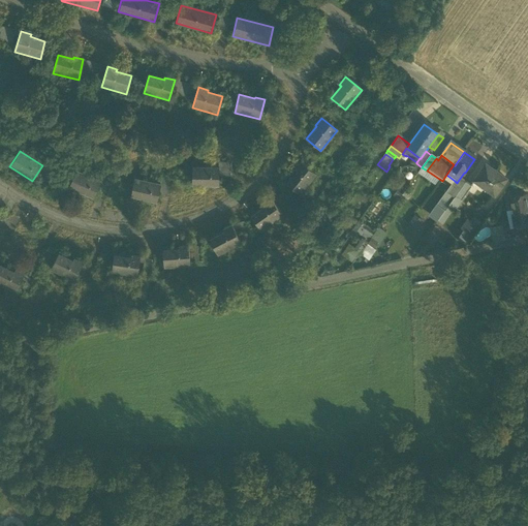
[(285,183),(300,195),(316,176),(301,162),(293,169),(296,172),(285,183)]
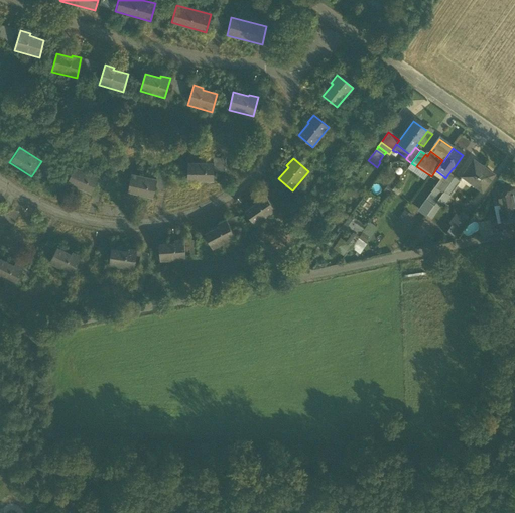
[(411,163),(406,159),(396,163),(406,171),(411,163)]
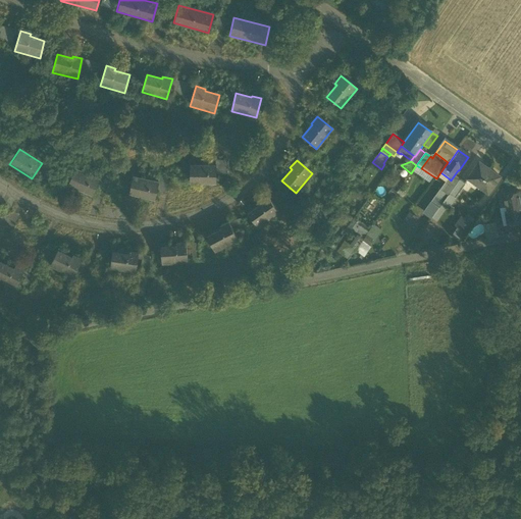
[(190,165),(190,184),(215,184),(215,164),(205,164),(205,165),(190,165)]
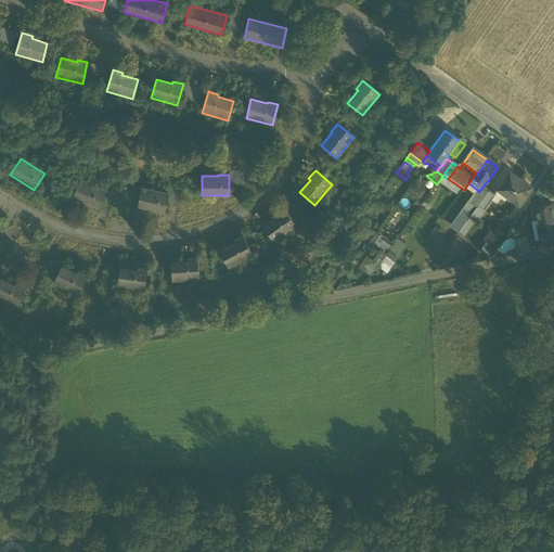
[(509,176),(498,192),(518,207),(530,191),(509,176)]
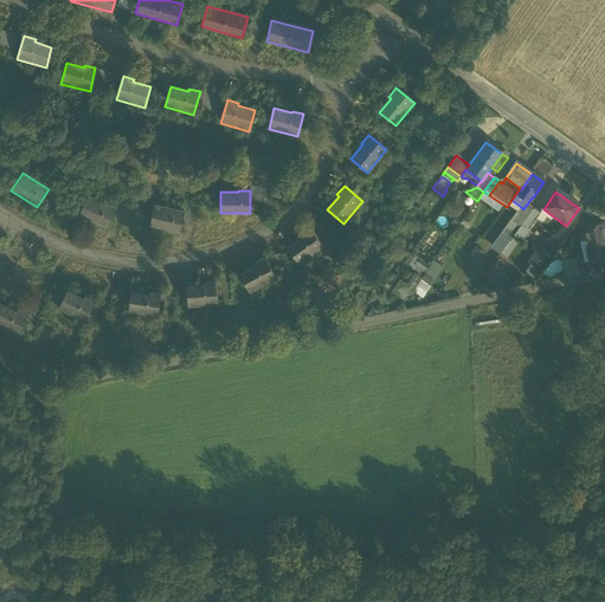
[(115,207),(87,195),(78,215),(107,226),(115,207)]
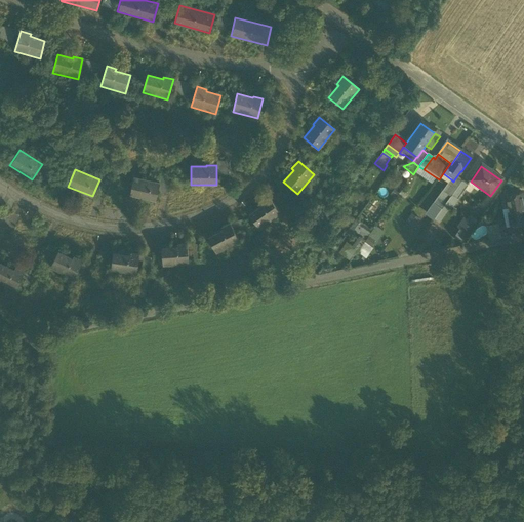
[(159,184),(133,177),(129,196),(156,201),(159,184)]
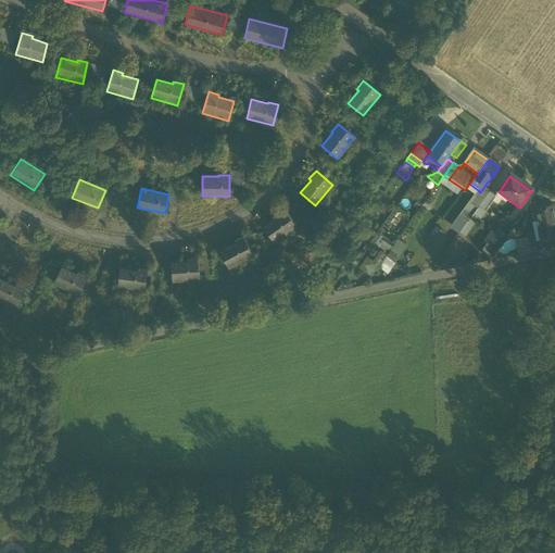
[(478,190),(463,210),(472,216),(478,208),(489,193),(482,189),(480,192),(478,190)]
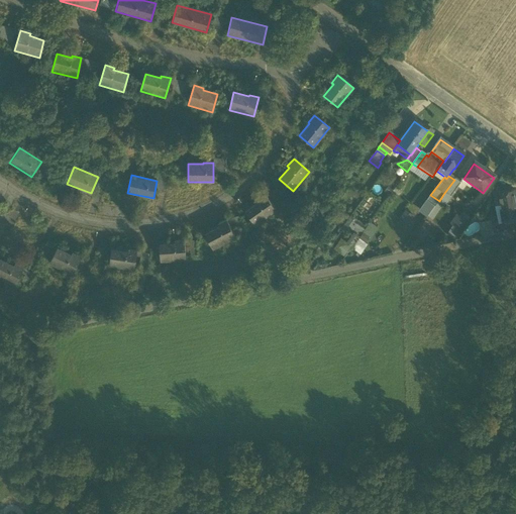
[(454,180),(444,193),(450,198),(459,184),(454,180)]
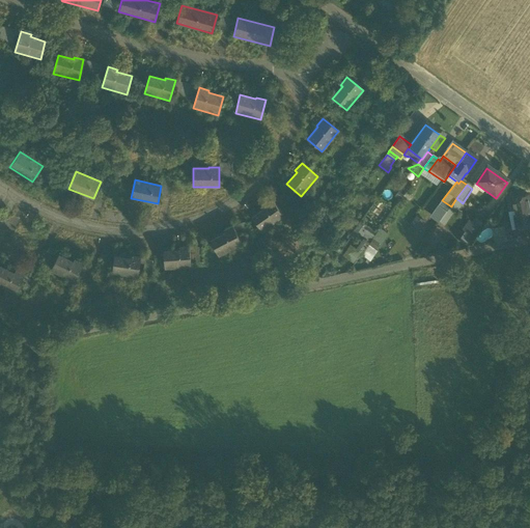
[(517,231),(518,234),(519,234),(529,231),(529,211),(527,198),(510,201),(517,231)]
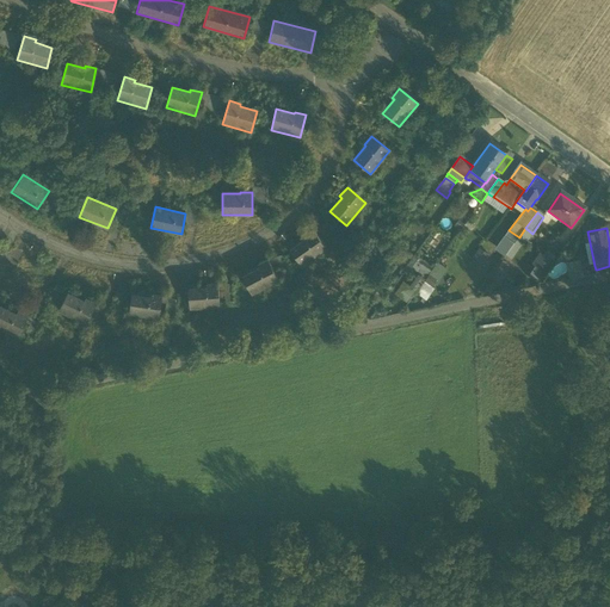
[(289,248),(301,266),(326,249),(313,230),(303,236),(305,239),(289,248)]
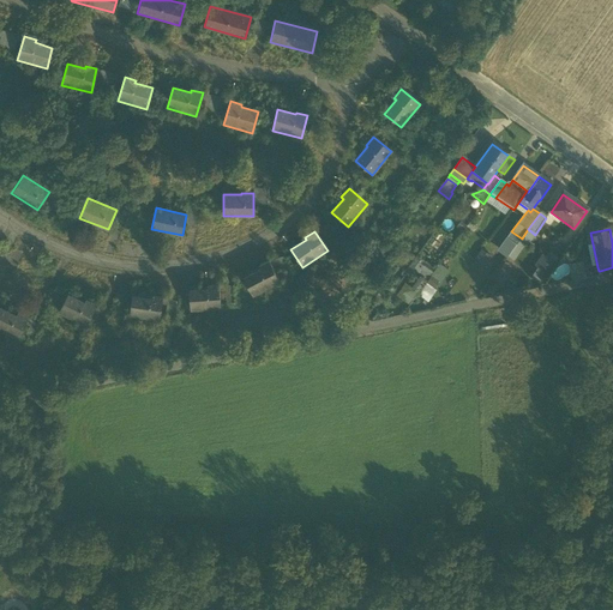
[(521,241),(522,239),(511,231),(506,240),(516,247),(521,241)]
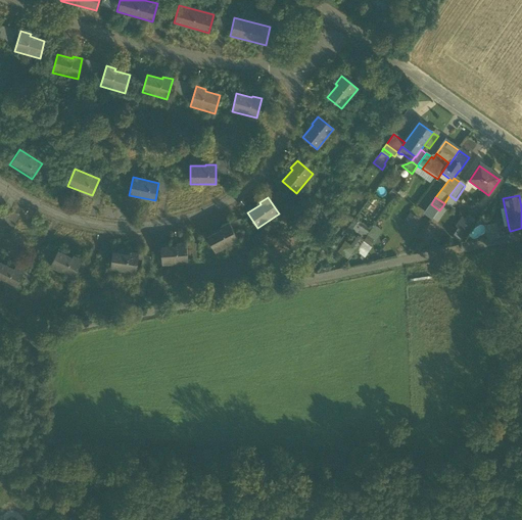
[(447,208),(443,205),(439,210),(434,217),(439,220),(447,208)]
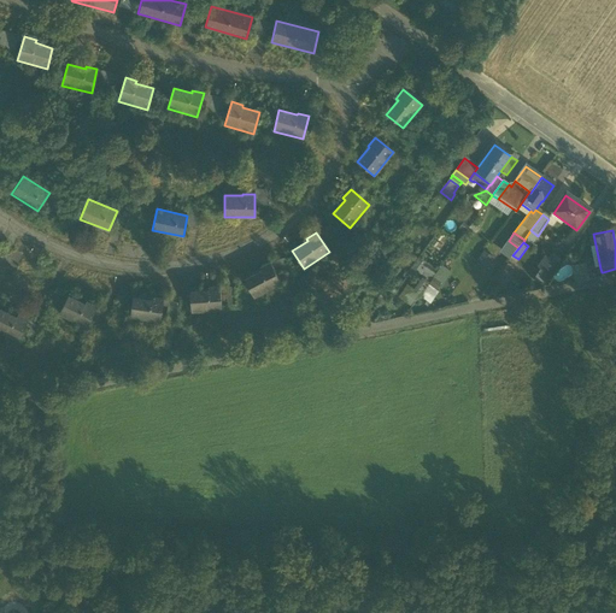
[(484,271),(491,260),(484,254),(475,265),(484,271)]
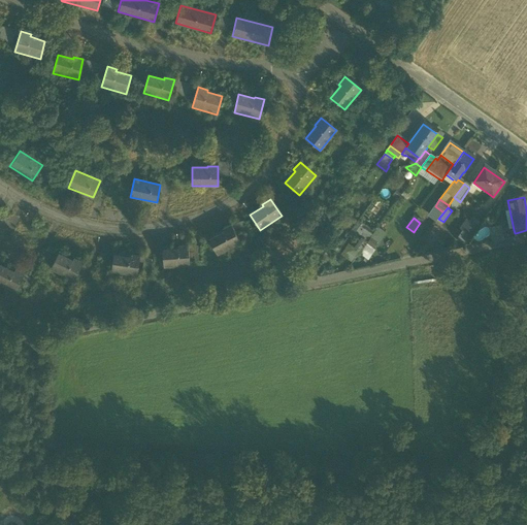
[(370,239),(373,234),(358,224),(352,233),(367,243),(370,239)]
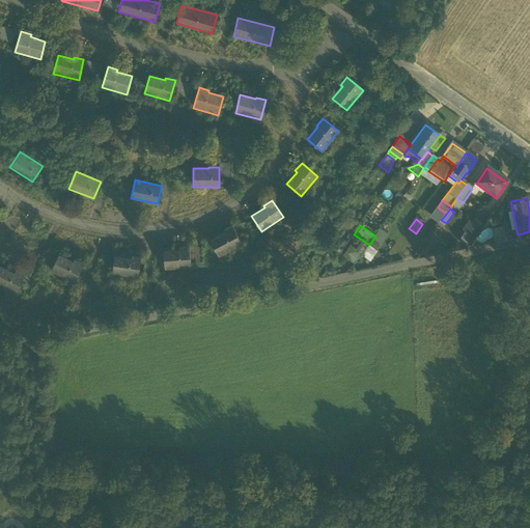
[(210,240),(219,256),(242,245),(232,226),(223,231),(224,232),(210,240)]
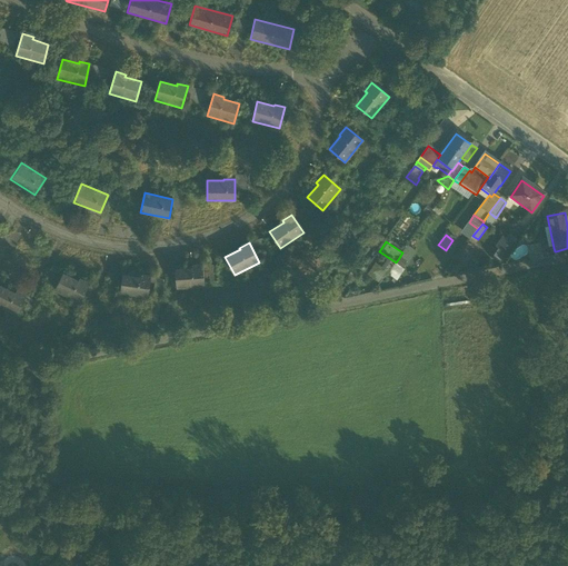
[(541,259),(538,245),(527,247),(530,262),(541,259)]
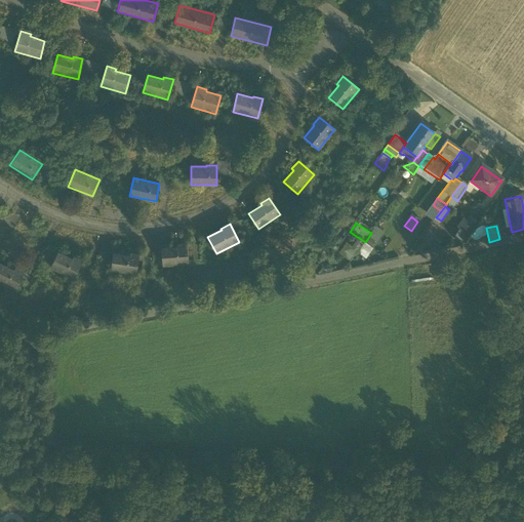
[(383,233),(375,228),(371,233),(368,238),(375,243),(383,233)]
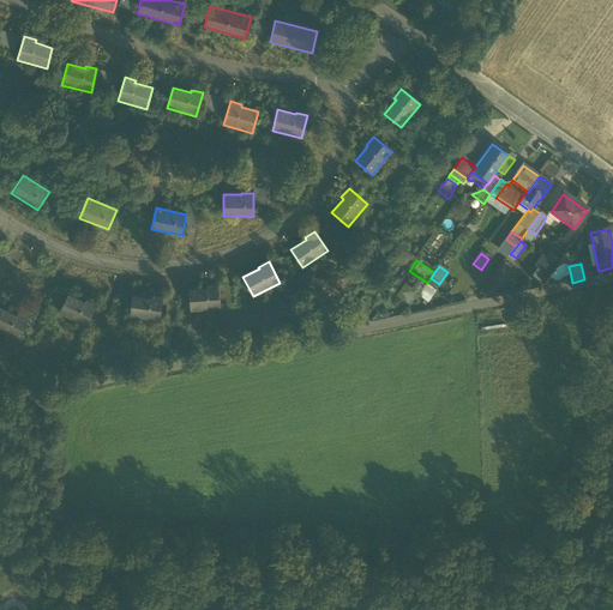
[(188,290),(190,312),(220,308),(218,285),(206,287),(206,288),(188,290)]
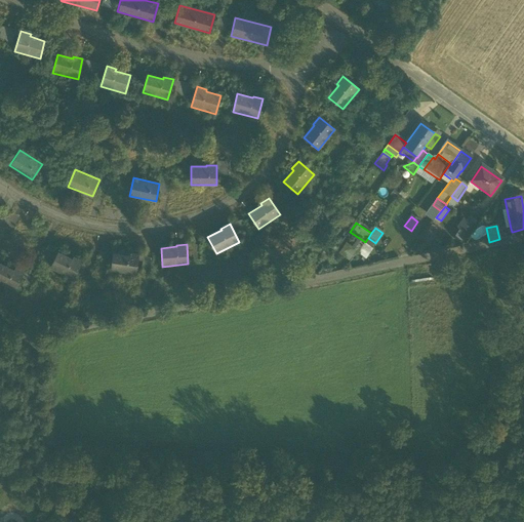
[(325,244),(317,251),(325,261),(333,254),(325,244)]
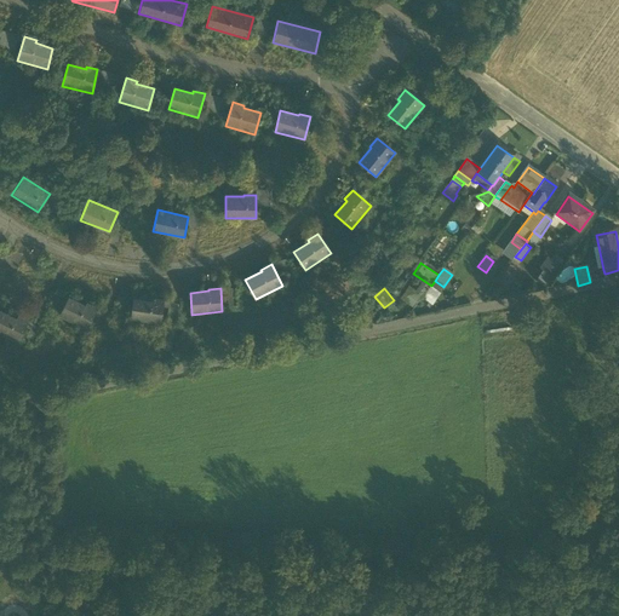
[(420,297),(407,288),(399,300),(412,309),(420,297)]
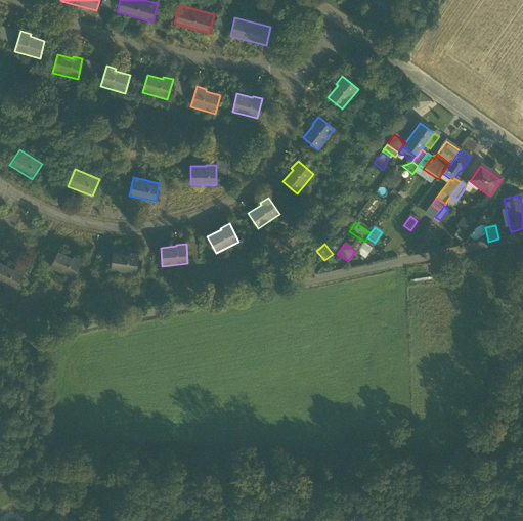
[(372,250),(362,244),(355,254),(364,260),(372,250)]
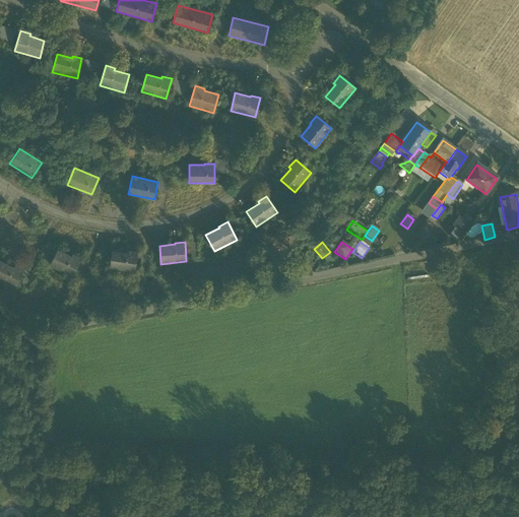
[(58,249),(50,265),(72,276),(81,259),(72,254),(71,256),(58,249)]
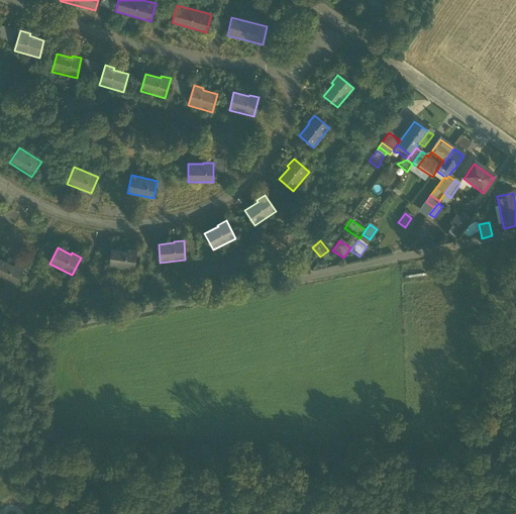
[(110,249),(109,268),(134,270),(136,250),(126,249),(126,250),(110,249)]
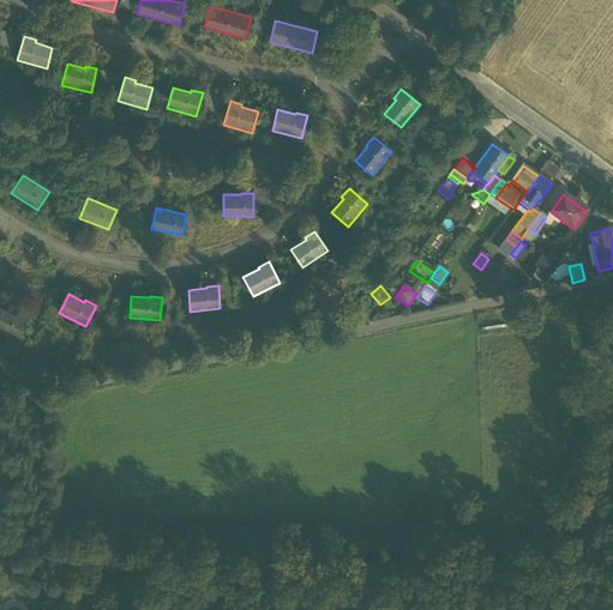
[(0,307),(0,330),(18,339),(28,318),(17,313),(16,315),(0,307)]
